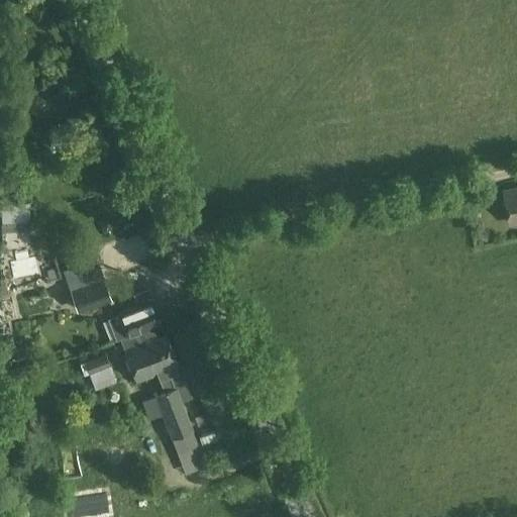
[(516,189),(506,191),(513,223),(516,222),(516,189)]
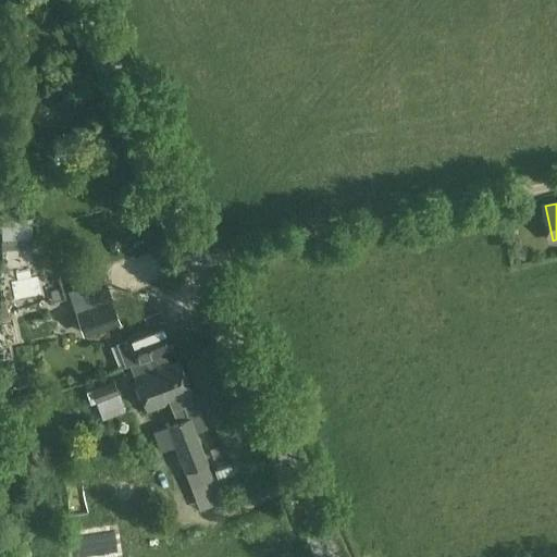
[(84,331),(118,319),(110,296),(76,308),(84,331)]
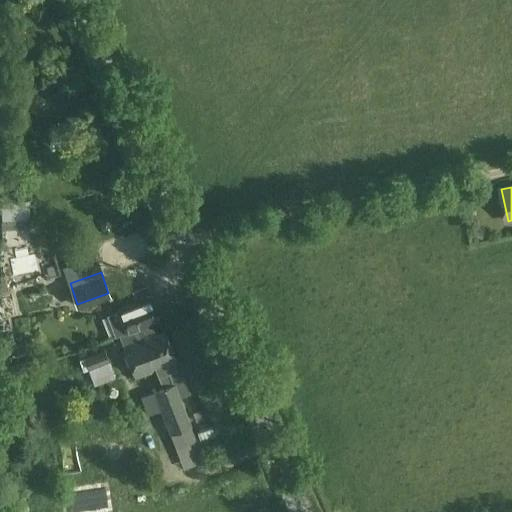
[(173,359),(176,358),(166,330),(156,334),(152,323),(161,320),(148,287),(134,292),(138,302),(118,310),(127,332),(119,335),(123,346),(124,346),(137,378),(156,371),(163,388),(140,397),(147,415),(161,409),(170,433),(191,425),(175,383),(173,384),(168,372),(176,369),(173,359)]
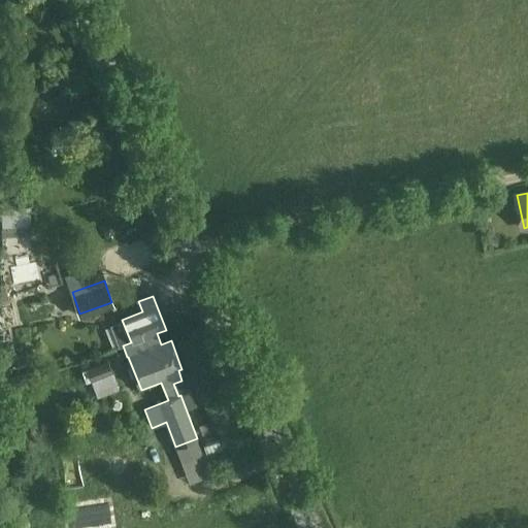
[(110,371),(106,360),(87,367),(92,380),(110,371)]
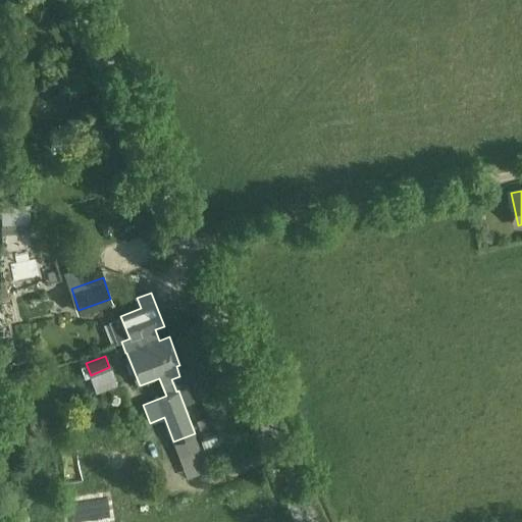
[(227,432),(203,440),(208,456),(232,448),(227,432)]
